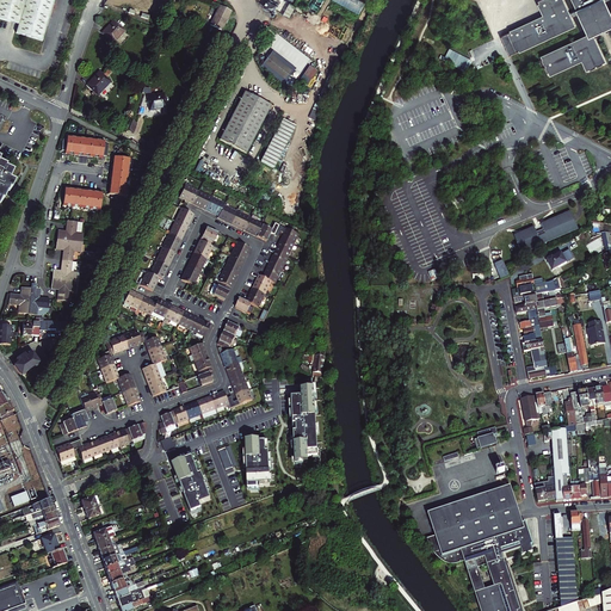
[(0,0),(0,20),(20,26),(18,35),(45,43),(59,0),(0,0)]
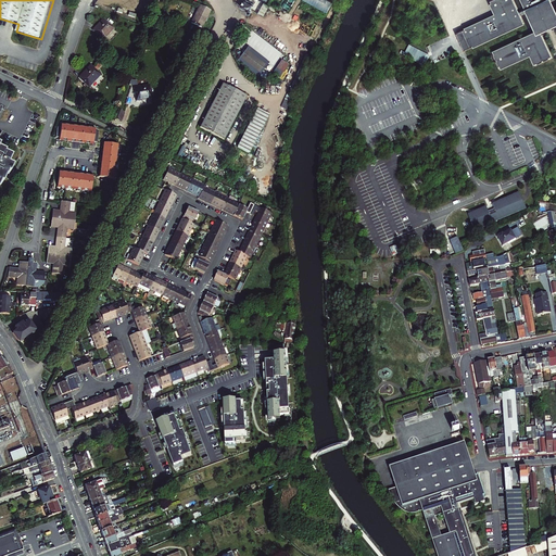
[(247,13),(250,15),(252,12),(250,11),(253,5),(250,3),(251,0),(244,0),(241,8),(240,8),(241,10),(248,13),(247,13)]
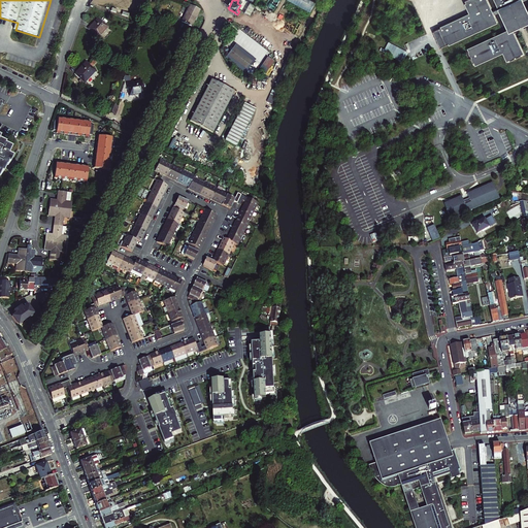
[(467,0),(466,1),(466,3),(465,4),(469,13),(441,27),(441,28),(434,32),(441,47),(449,43),(450,45),(457,42),(498,23),(487,0),(467,0)]
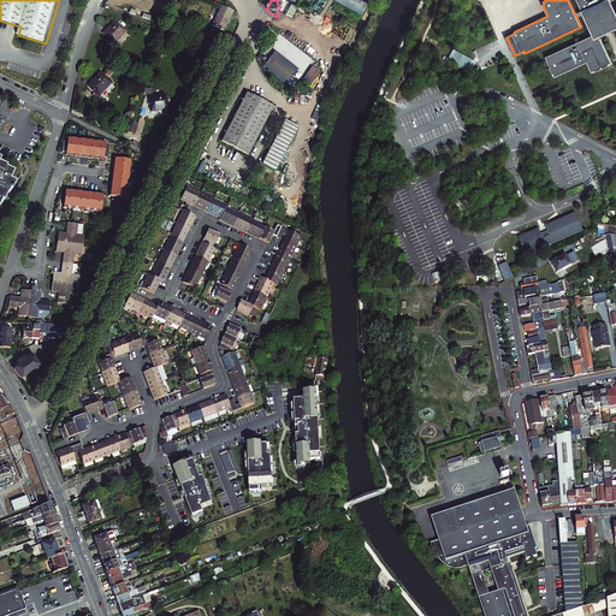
[(554,73),(555,77),(587,63),(591,71),(596,70),(596,71),(600,69),(600,67),(602,66),(603,67),(608,65),(608,64),(611,63),(599,36),(615,28),(615,12),(610,0),(575,0),(593,35),(546,57),(548,60),(546,61),(550,66),(551,67),(550,69),(552,73),(554,73)]
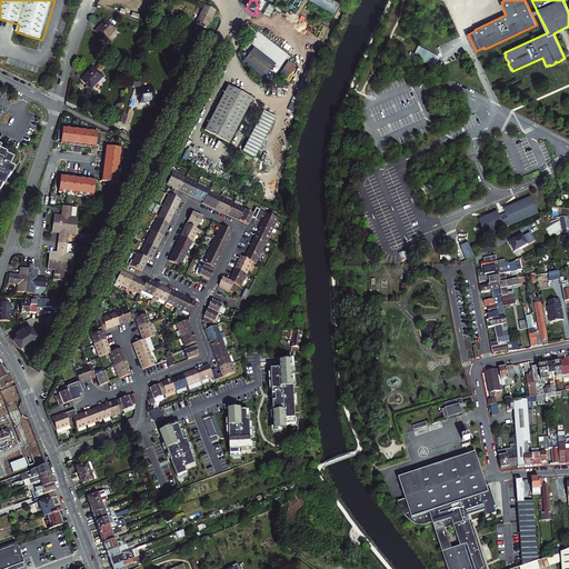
[(261,17),(267,19),(272,8),(268,6),(261,17)]
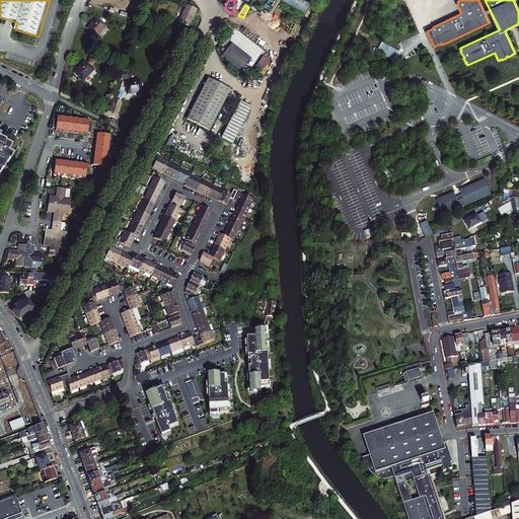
[(194,11),(186,7),(177,23),(187,27),(194,11)]
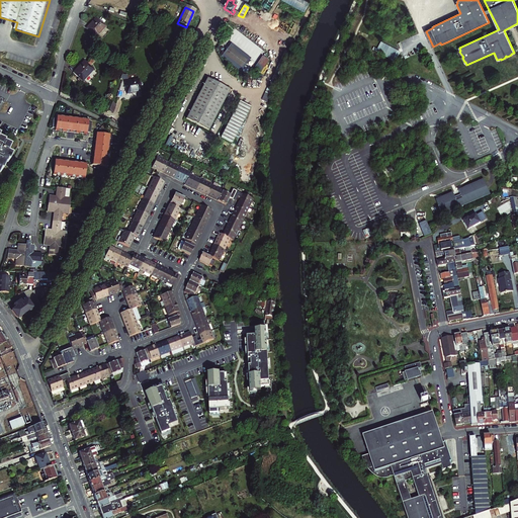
[(84,27),(81,30),(91,39),(100,28),(91,20),(84,27)]
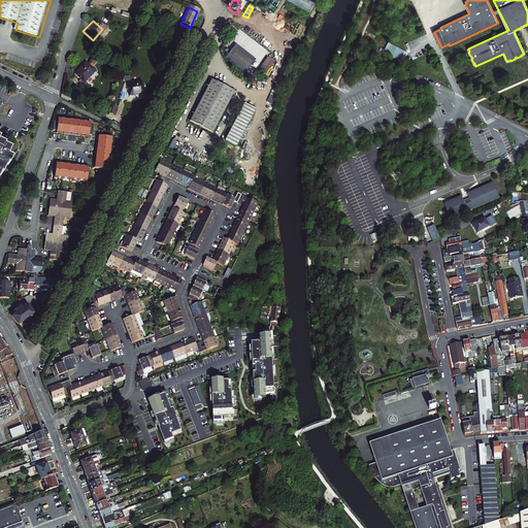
[(225,59),(245,72),(256,58),(234,44),(225,59)]
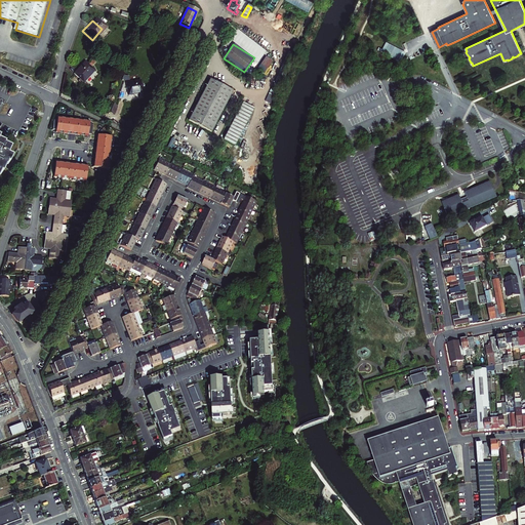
[(257,70),(265,73),(272,59),(265,55),(257,70)]
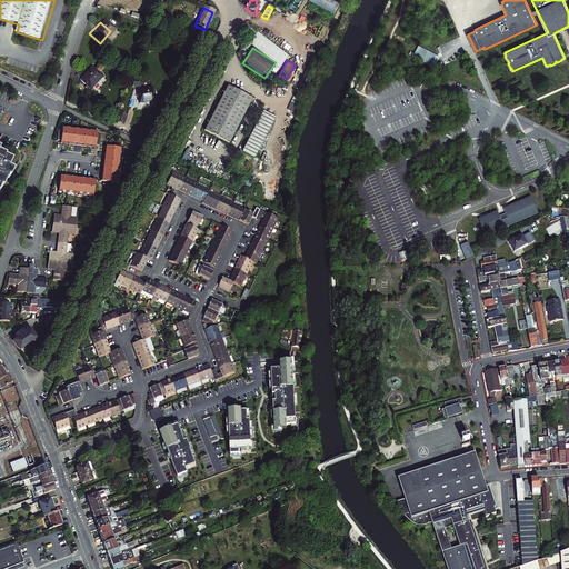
[(97,79),(86,70),(77,80),(75,83),(85,92),(97,79)]
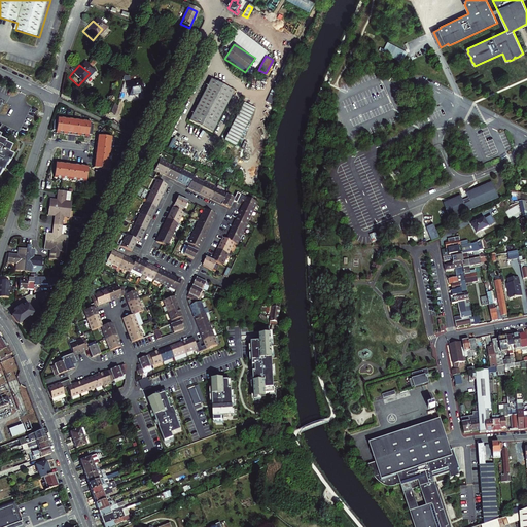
[(227,92),(212,84),(211,85),(202,85),(184,123),(207,134),(227,92)]
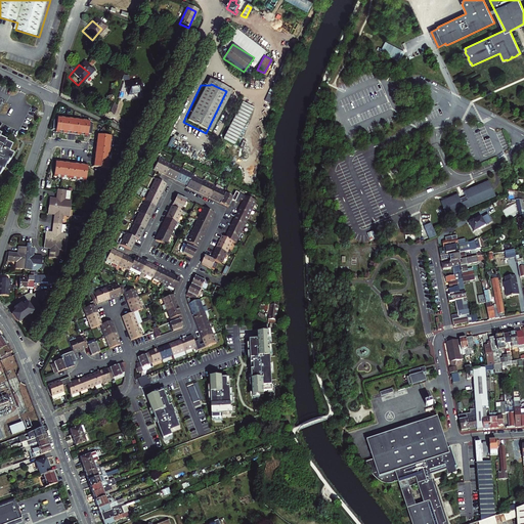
[(122,89),(124,101),(125,101),(139,99),(136,86),(122,89)]
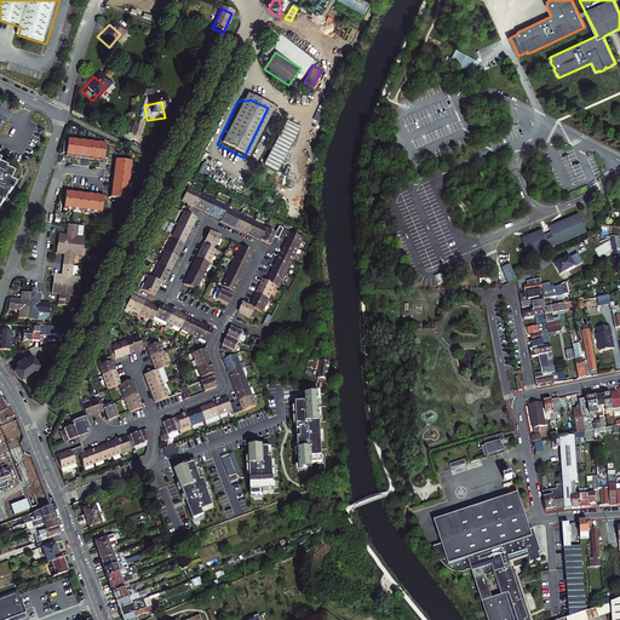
[(141,120),(139,124),(133,122),(130,133),(142,136),(144,120),(141,120)]
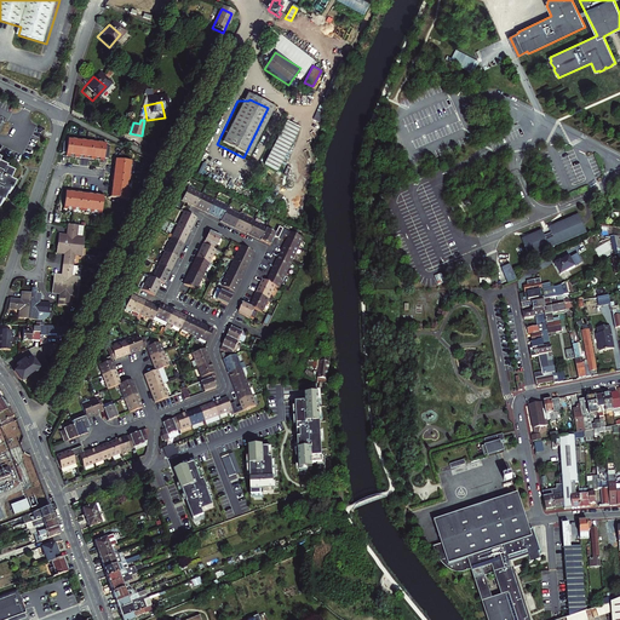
[(285,120),(264,165),(279,171),(281,162),(285,164),(300,127),(285,120)]
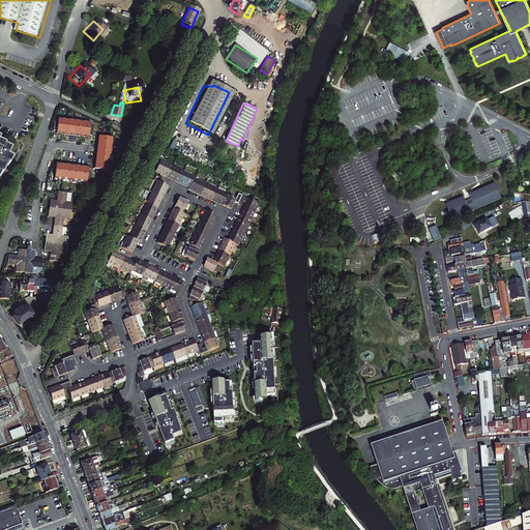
[(58,122),(57,122),(57,124),(54,124),(53,134),(56,135),(56,137),(66,138),(66,139),(76,139),(87,140),(87,137),(90,138),(91,127),(88,127),(88,124),(63,122),(58,122)]
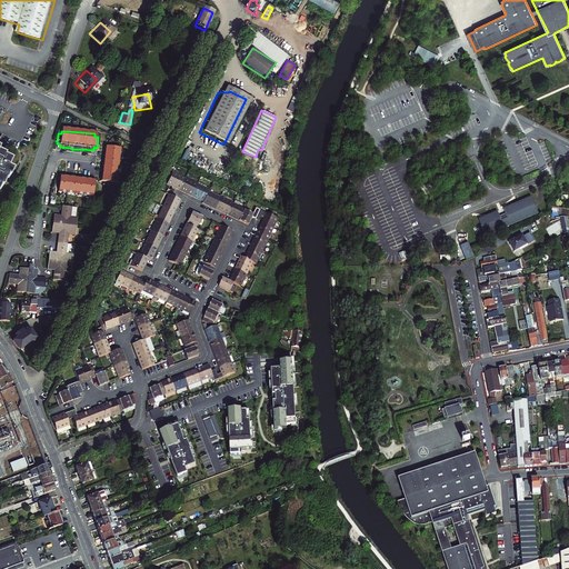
[(145,141),(147,137),(138,132),(136,137),(145,141)]
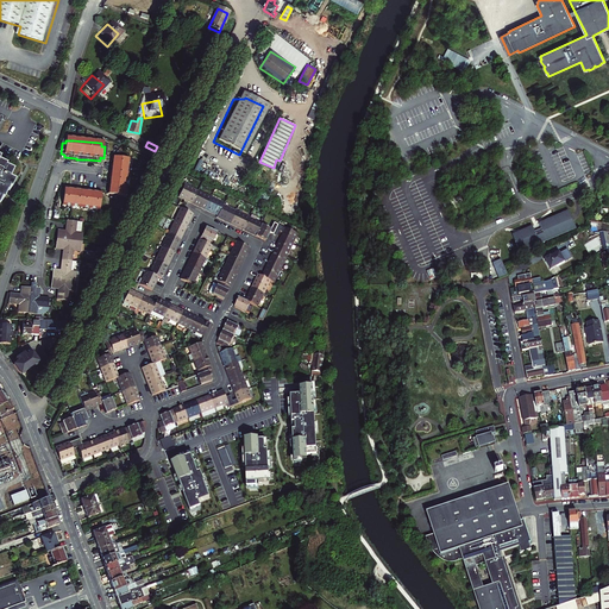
[(125,196),(129,161),(112,158),(112,162),(111,162),(110,173),(111,173),(111,180),(110,180),(108,190),(110,190),(110,194),(125,196)]
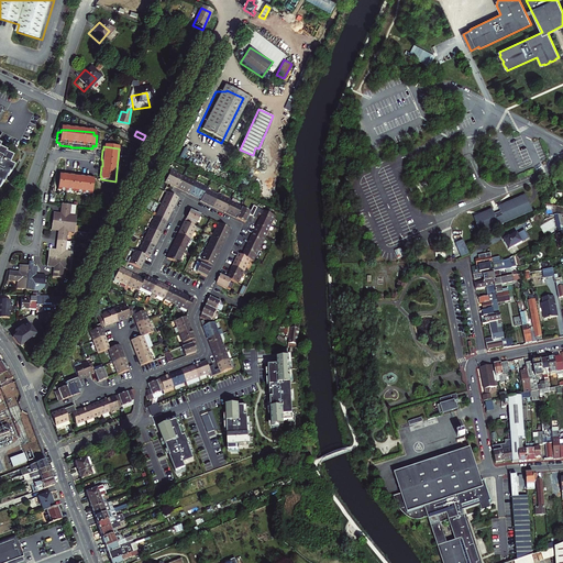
[(0,191),(3,186),(6,183),(7,183),(10,176),(8,175),(6,174),(9,166),(2,163),(3,161),(0,158),(0,191)]
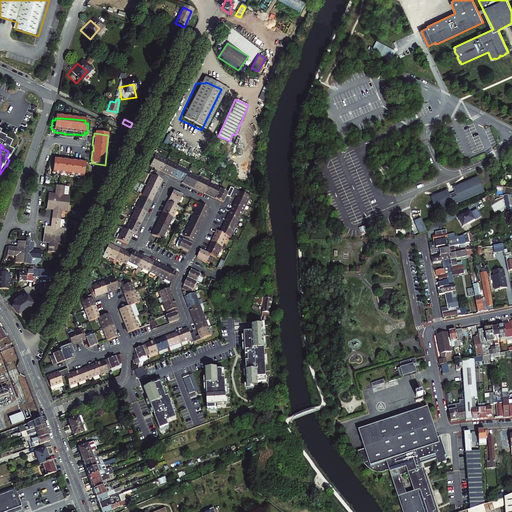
[(305,150),(310,162),(314,160),(313,158),(316,156),(314,152),(315,151),(313,146),(305,150)]
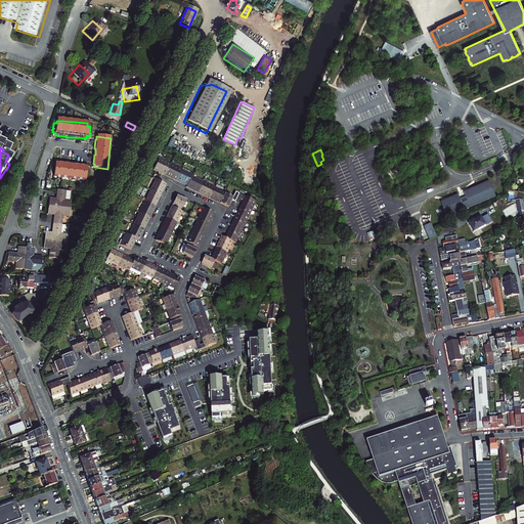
[(165,174),(170,164),(159,159),(154,169),(165,174)]
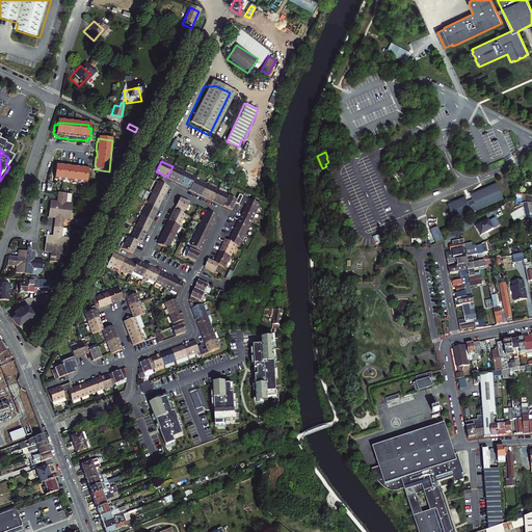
[(56,165),(54,180),(85,183),(87,168),(84,168),(84,167),(75,166),(75,167),(69,166),(69,165),(59,164),(59,165),(56,165)]
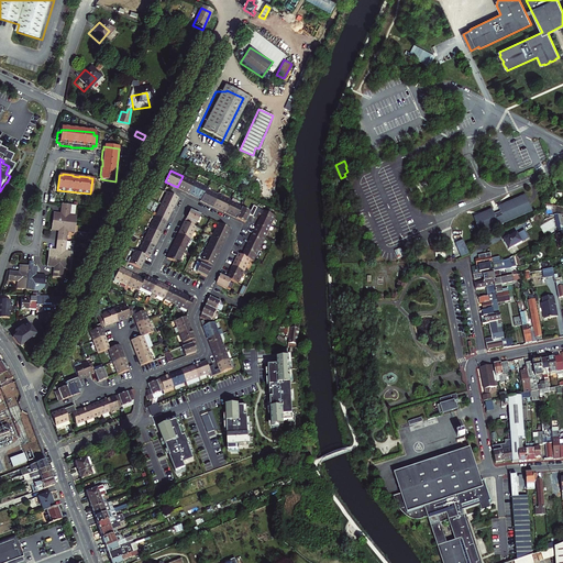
[(179,189),(188,194),(194,181),(183,176),(177,187),(176,188),(179,189)]
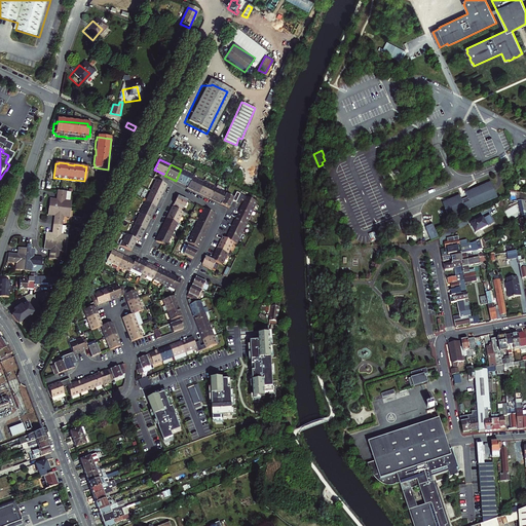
[(192,175),(181,170),(176,181),(187,186),(191,177),(192,175)]
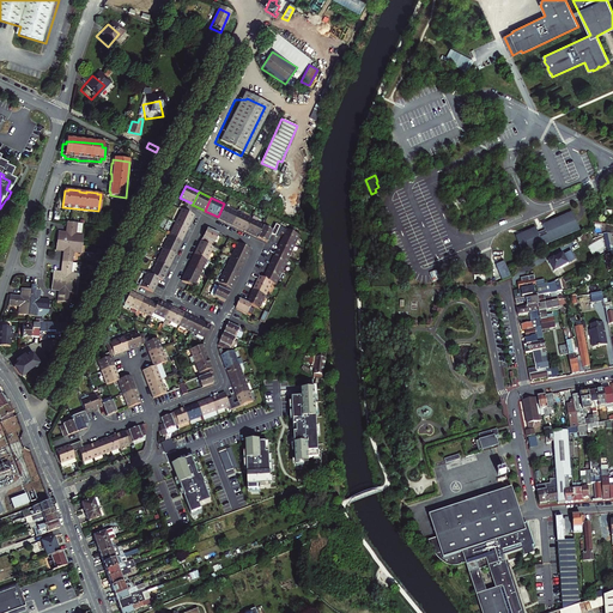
[(217,218),(230,224),(236,212),(223,206),(218,217),(217,218)]
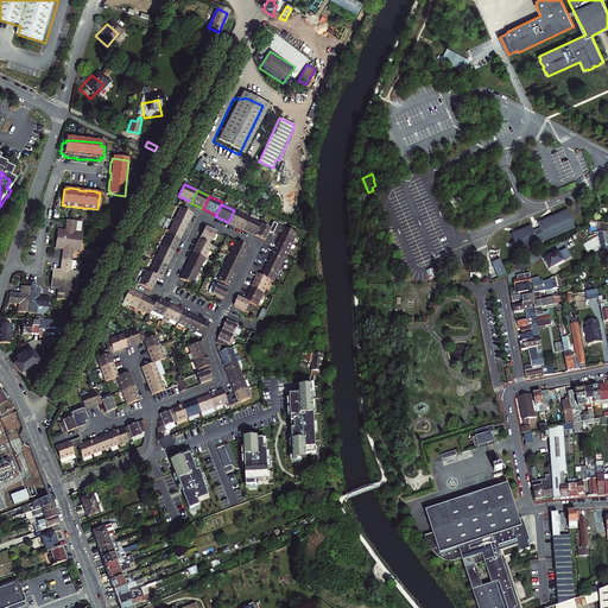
[(182,209),(177,207),(171,220),(184,226),(190,213),(182,209)]
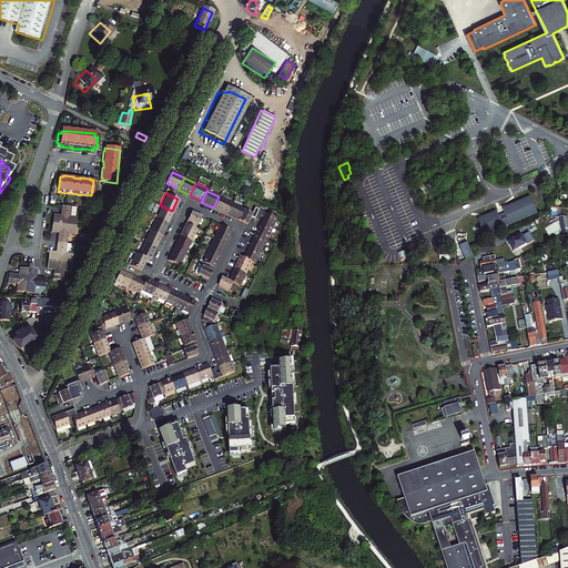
[(231,202),(219,196),(213,208),(225,213),(231,202)]
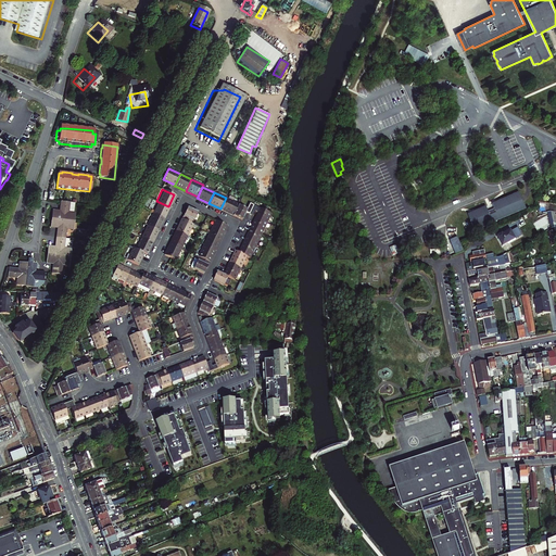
[(519,194),(492,205),(492,206),(487,209),(485,207),(468,215),(475,231),(526,211),(519,194)]
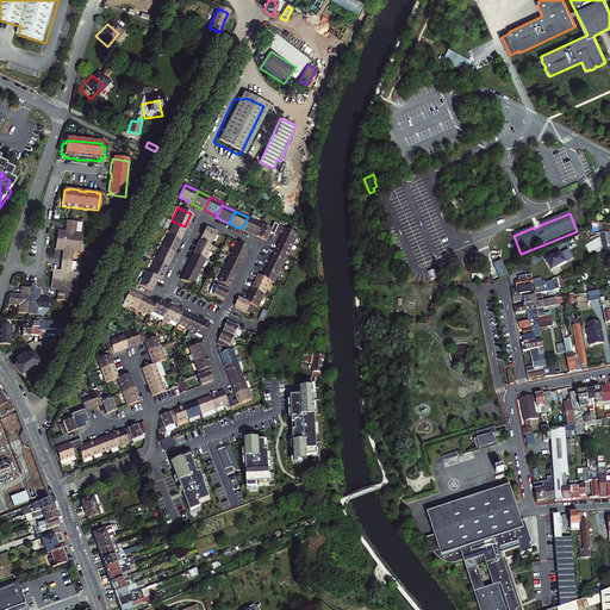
[(260,223),(248,217),(242,229),(255,235),(260,223)]
